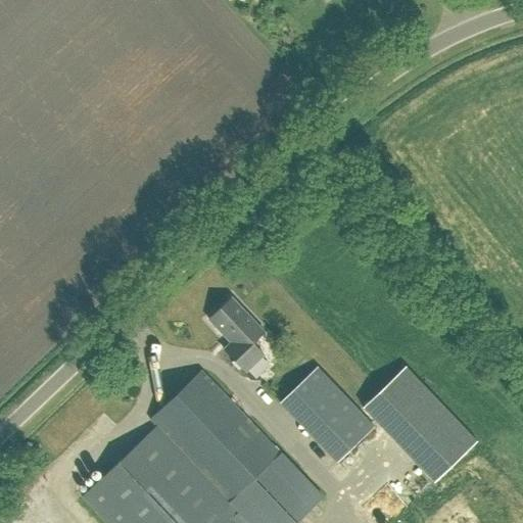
[(223,348),(245,373),(265,355),(253,343),(266,332),(237,301),(212,325),(229,342),(223,348)]
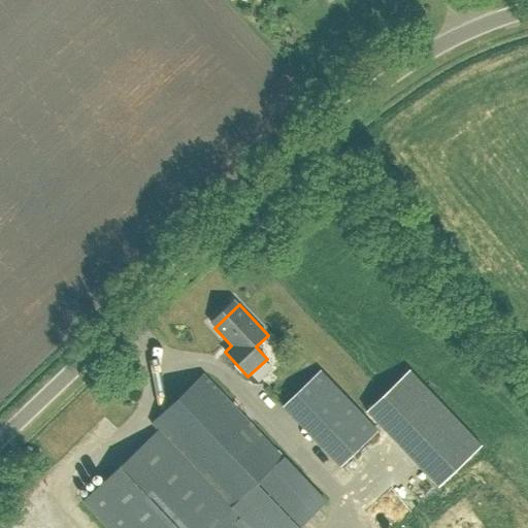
[(460,459),(484,444),(476,432),(455,413),(450,404),(435,392),(429,382),(415,368),(388,385),(368,405),(374,415),(398,435),(404,446),(424,463),(431,474),(438,482),(460,459)]
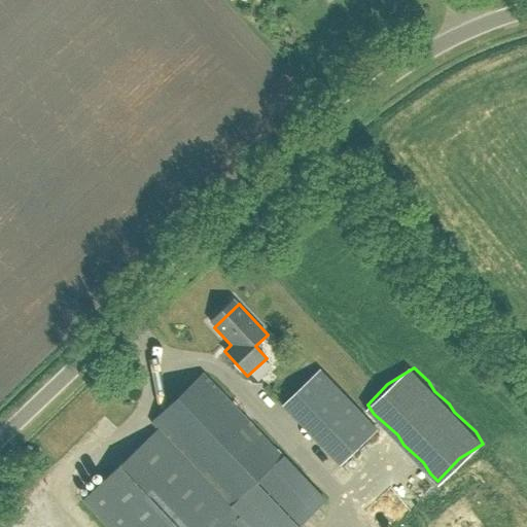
[(378,430),(320,369),(280,406),(339,467),(378,430)]
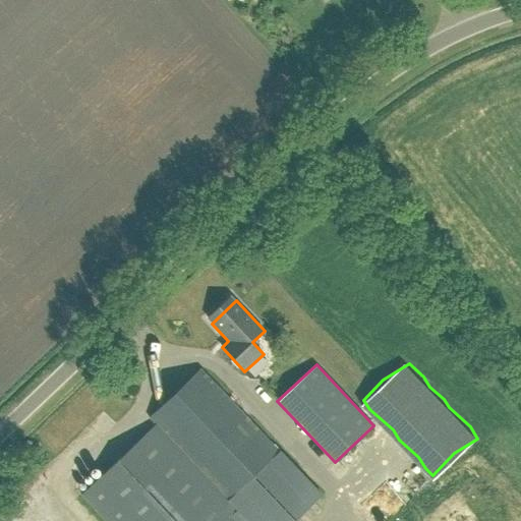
[(80,495),(105,520),(295,520),(324,495),(200,367),(147,418),(155,424),(80,495)]
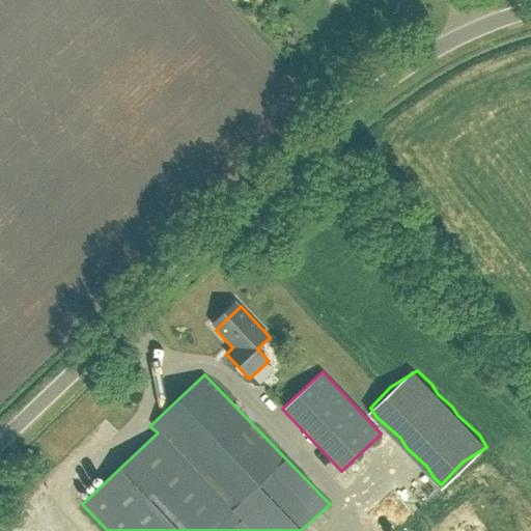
[(396,514),(413,521),(417,509),(400,503),(396,514)]
